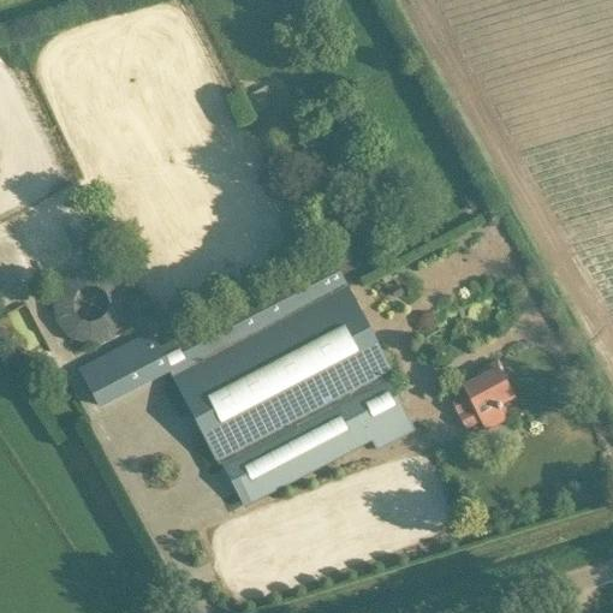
[(242,97),(250,114),(274,101),(266,85),(242,97)]
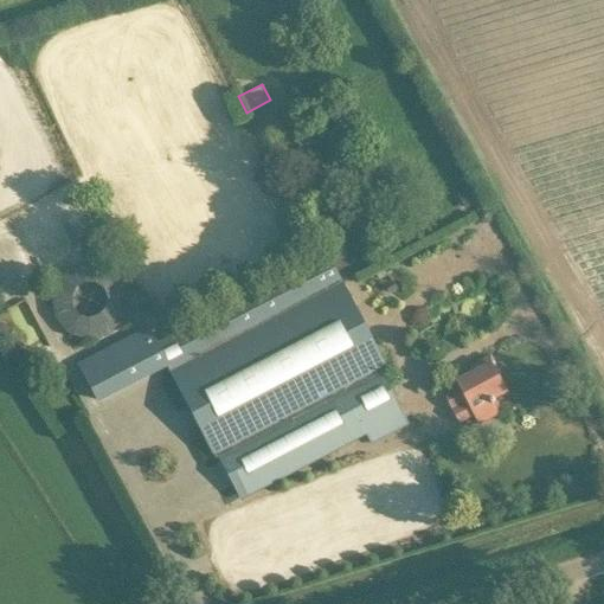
[(284,154),(294,142),(283,133),(272,146),(284,154)]
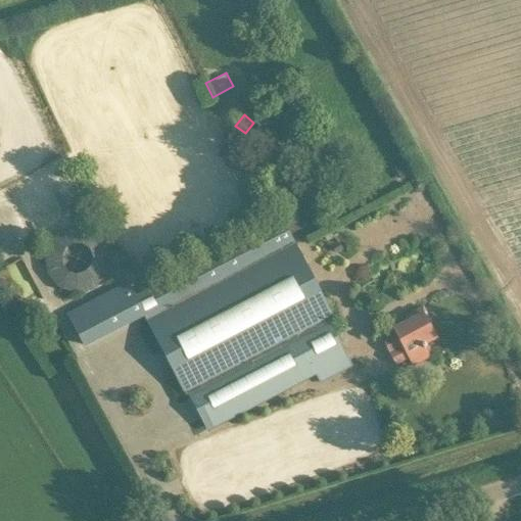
[(408,159),(397,164),(405,177),(414,172),(408,159)]
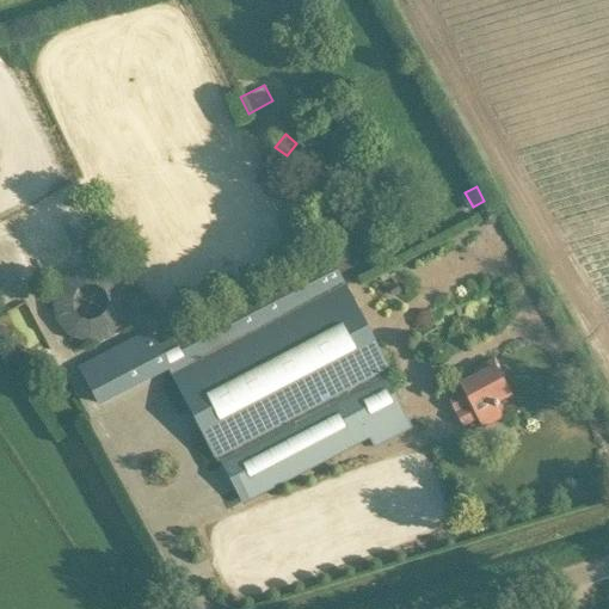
[(155,346),(167,367),(216,462),(221,460),(243,503),(368,437),(374,447),(408,428),(382,376),(388,374),(344,284),(342,287),(327,257),(155,346)]
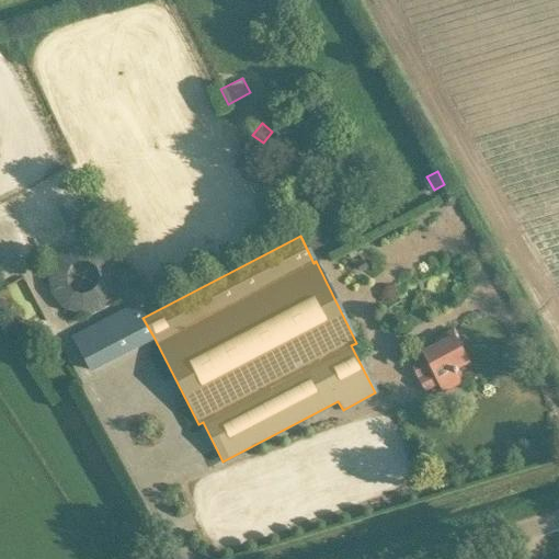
[(44,254),(47,278),(76,273),(72,250),(44,254)]
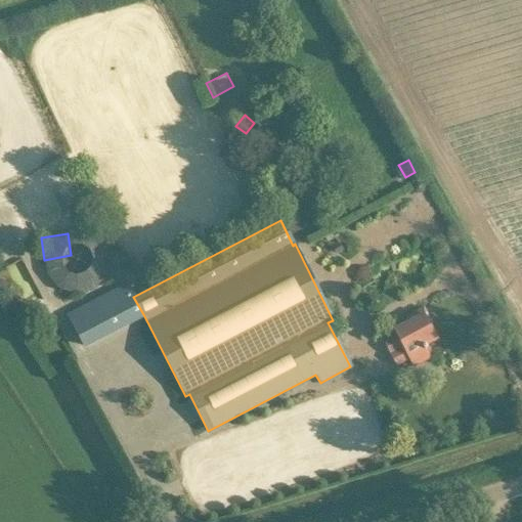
[(83,346),(143,314),(133,297),(126,283),(117,288),(69,313),(68,314),(83,346)]
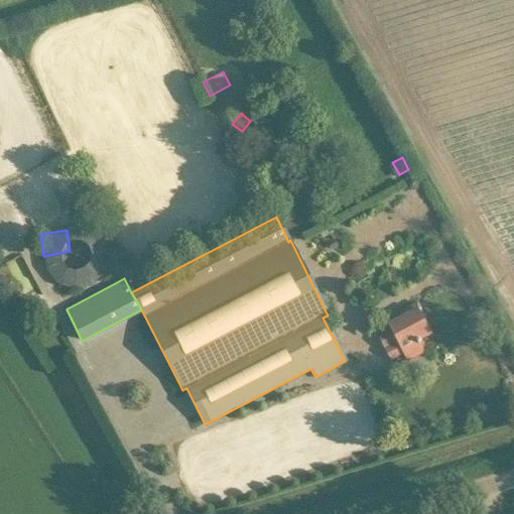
[(378,339),(380,342),(389,359),(402,352),(406,360),(421,352),(416,344),(420,342),(418,339),(428,333),(417,310),(389,325),(392,332),(378,339)]
